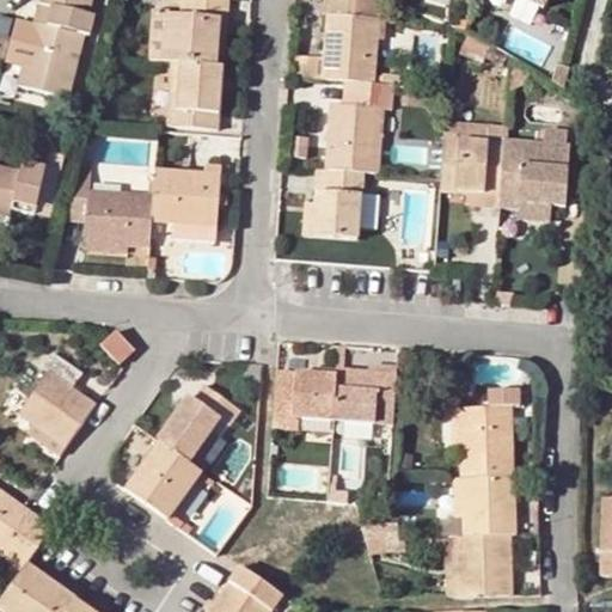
[(40,0),(38,6),(50,10),(44,28),(34,24),(16,86),(67,99),(83,37),(87,38),(93,19),(87,17),(91,0),(40,0)]
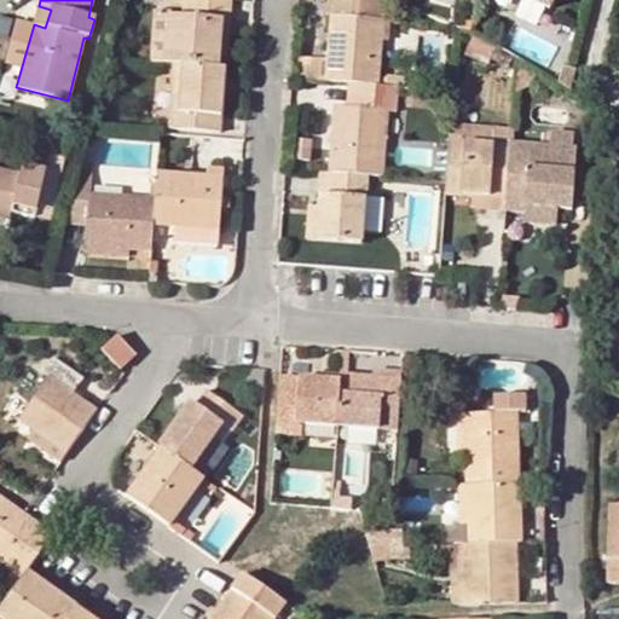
[(152,7),(149,63),(171,64),(218,69),(221,22),(227,23),(230,0),(181,0),(180,10),(160,7),(152,7)]
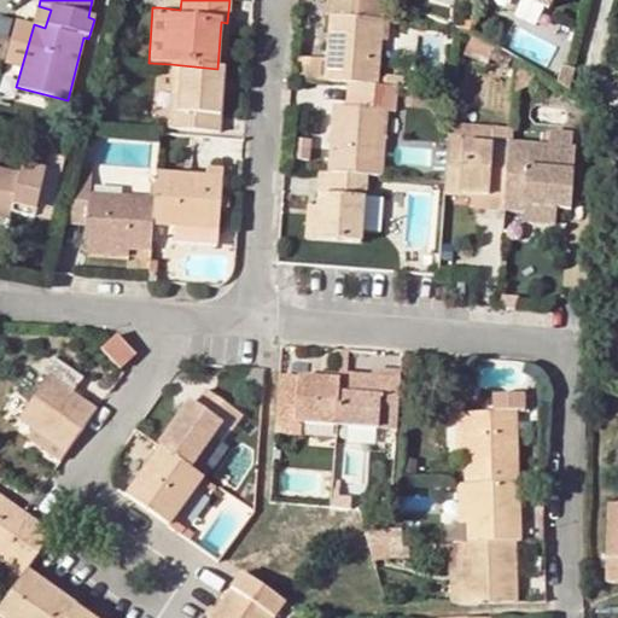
[(380,0),(328,0),(328,15),(380,18),(380,0)]
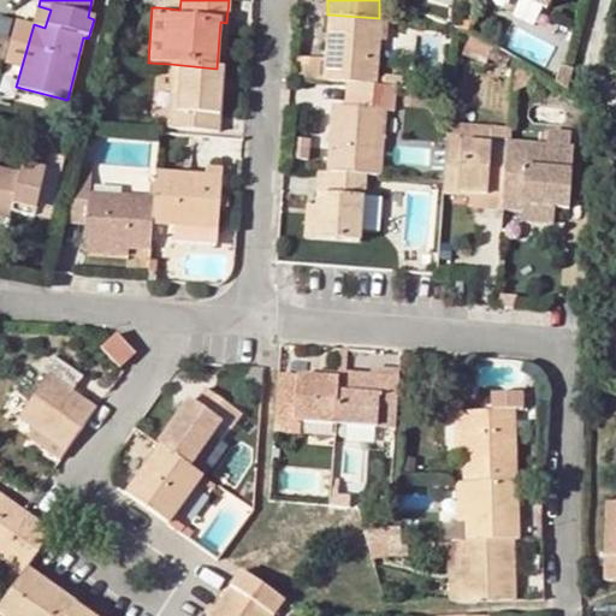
[(51,10),(39,6),(34,24),(45,28),(51,10)]
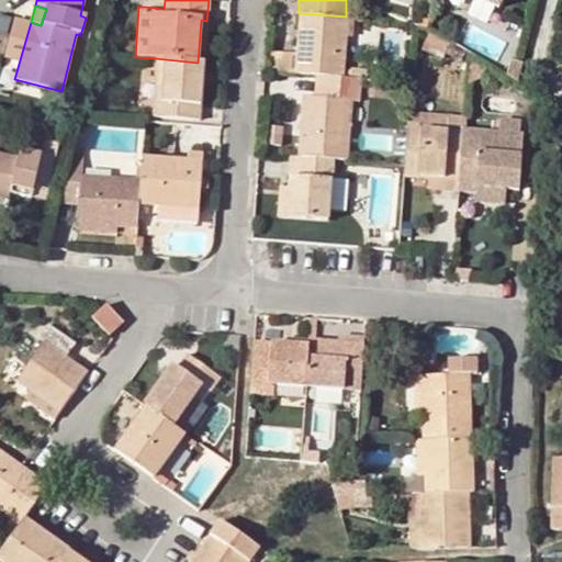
[(341,77),(346,17),(299,13),(294,54),(292,72),(311,74),(327,76),(341,77)]
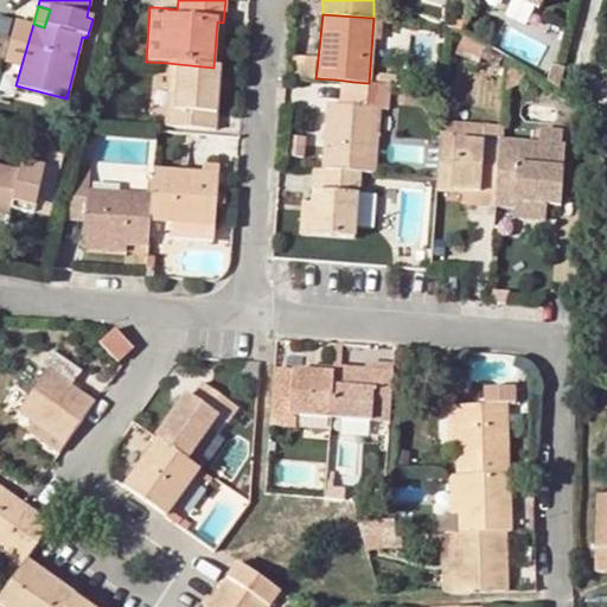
[(213,68),(219,68),(223,23),(217,21),(213,68)]
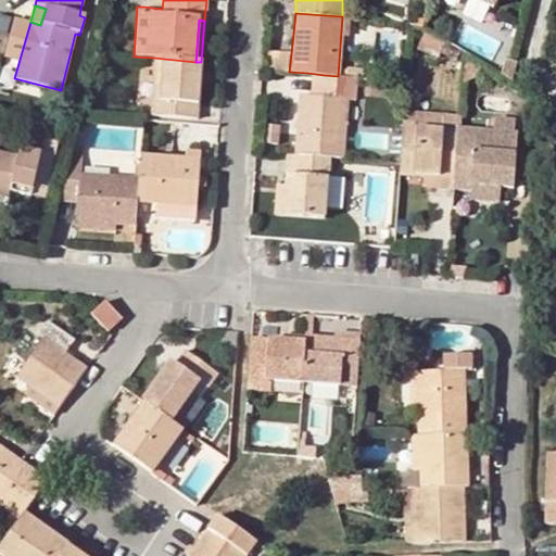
[(444,47),(421,38),(416,49),(438,59),(444,47)]
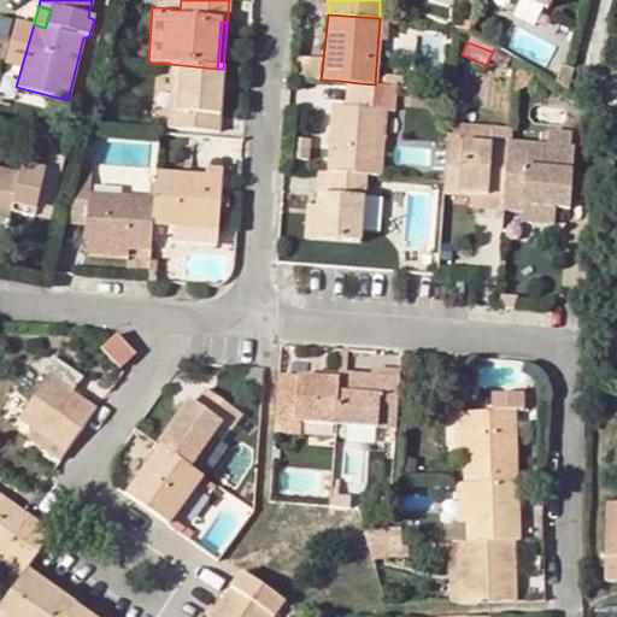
[(298,57),(297,78),(321,80),(323,59),(298,57)]
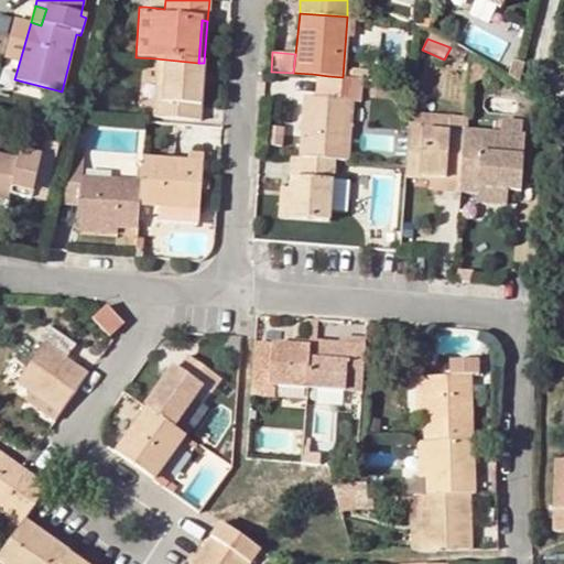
[(198,120),(204,63),(198,63),(155,58),(153,85),(161,85),(160,104),(152,104),(151,117),(198,120)]
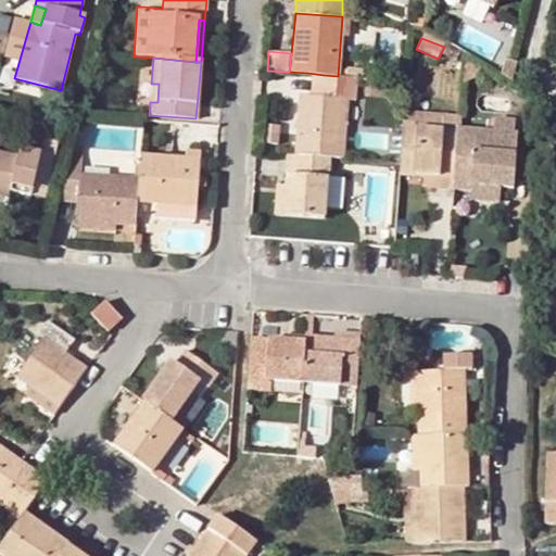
[(324,75),(307,73),(306,97),(346,100),(346,95),(321,92),(324,75)]
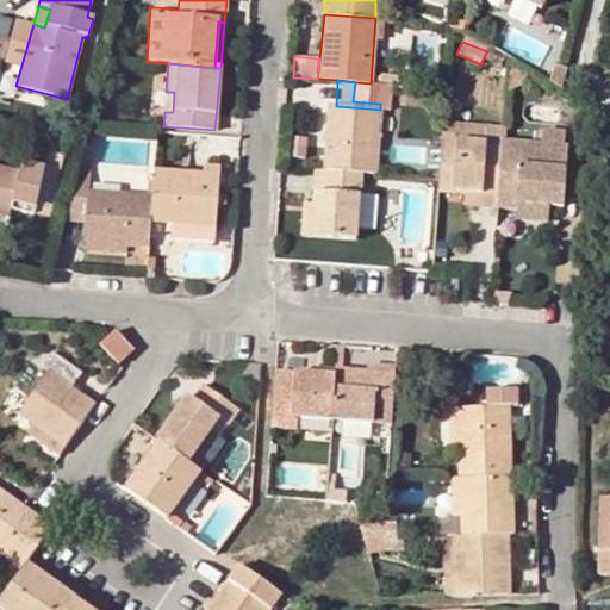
[(397,105),(398,86),(371,83),(355,82),(353,101),(380,104),(397,105)]
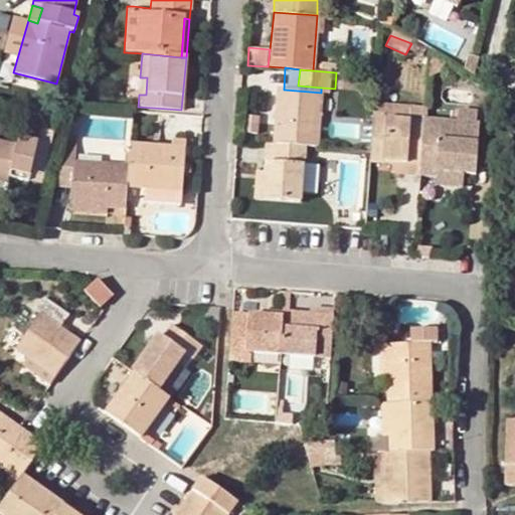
[(140,77),(139,95),(146,95),(147,77),(140,77)]
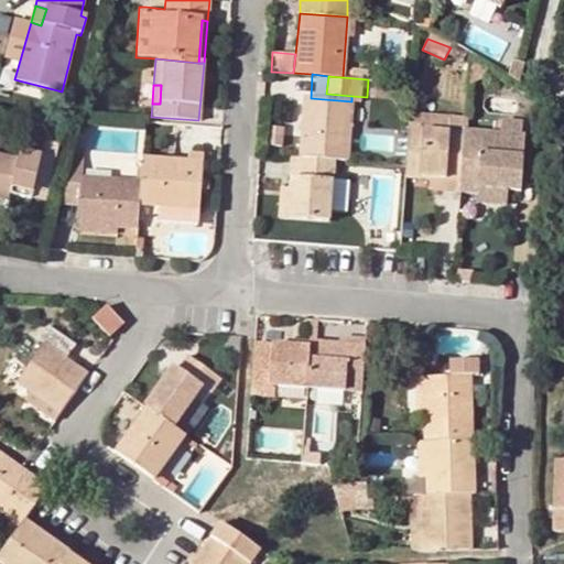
[(290,136),(297,136),(301,97),(292,96),(290,136)]
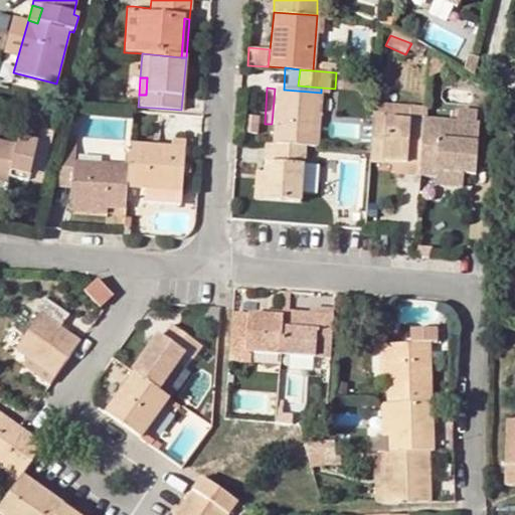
[(321,88),(321,93),(284,90),(275,89),(272,124),(271,143),(304,146),(317,147),(319,113),(343,114),(344,92),(344,89),(335,89),(321,88)]
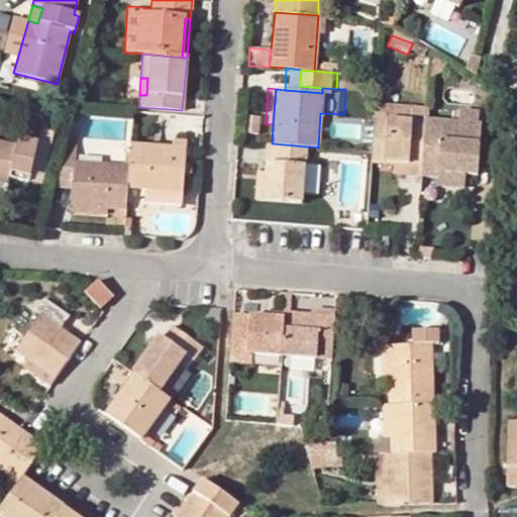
[(374,104),(373,115),(425,119),(425,107),(374,104)]
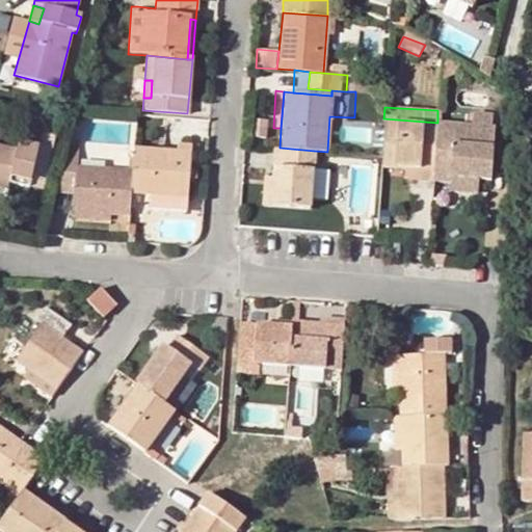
[(69,125),(68,127),(77,129),(81,112),(72,111),(69,125)]
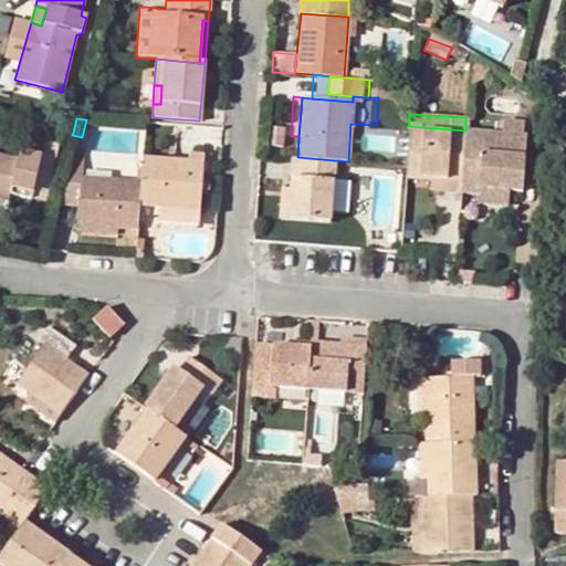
[(500,133),(465,130),(461,184),(460,194),(478,195),(478,189),(501,190),(521,191),(524,136),(520,135),(521,121),(502,118),(500,133)]
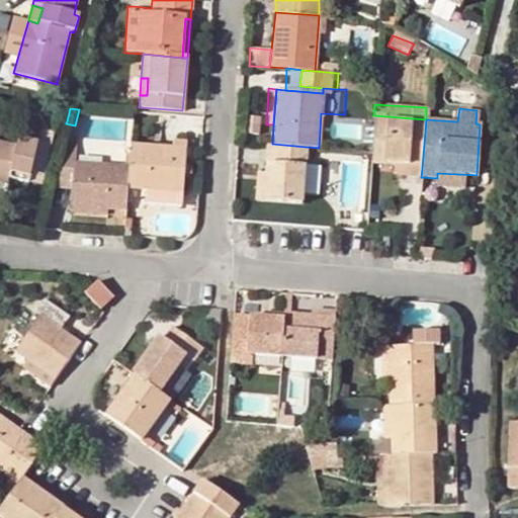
[(422,168),(426,119),(373,115),(371,152),(370,164),(395,166),(422,168)]
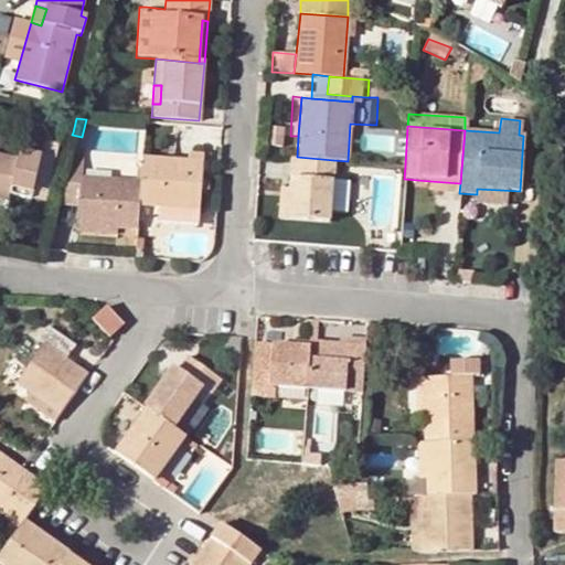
[(188,153),(188,162),(202,163),(203,156),(188,153)]
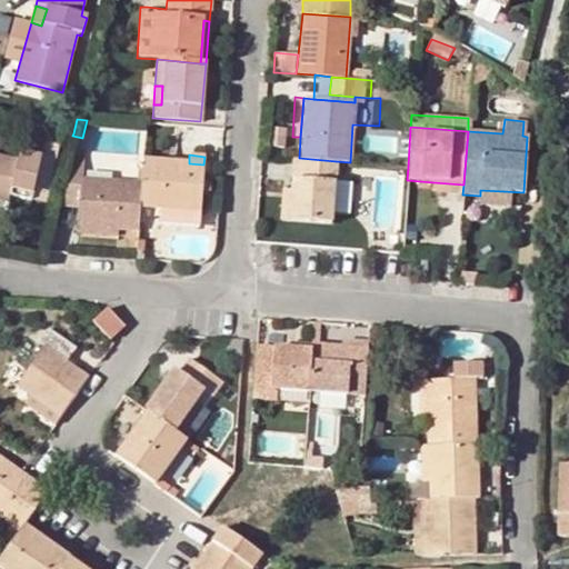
[(0,195),(9,197),(30,201),(39,165),(0,156),(0,195)]
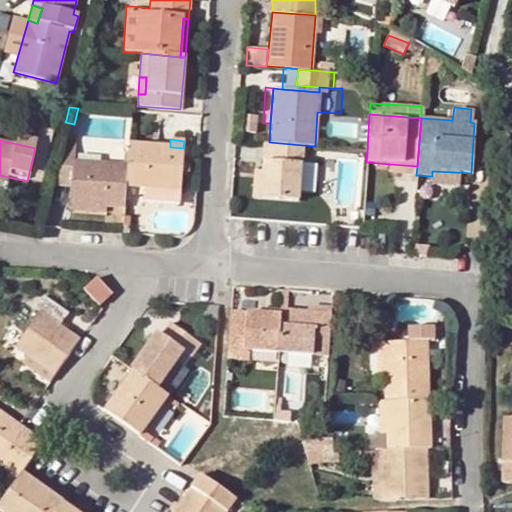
[(261,142),(254,141),(251,177),(259,178),(261,142)]
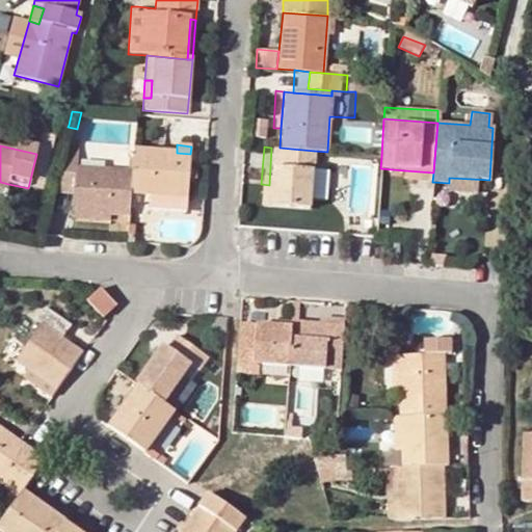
[(271,148),(269,185),(267,205),(310,208),(311,201),(311,200),(313,170),(314,151),(280,148),(271,148)]
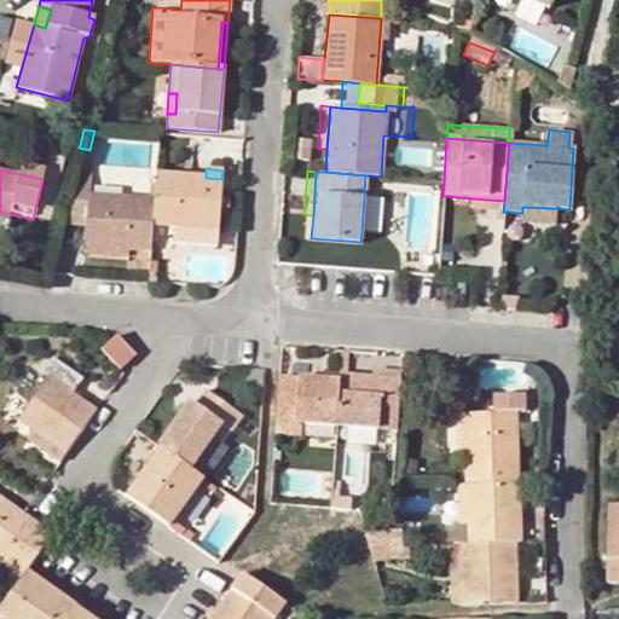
[(206,178),(156,174),(154,200),(152,226),(172,229),(172,243),(217,247),(221,179),(206,178)]
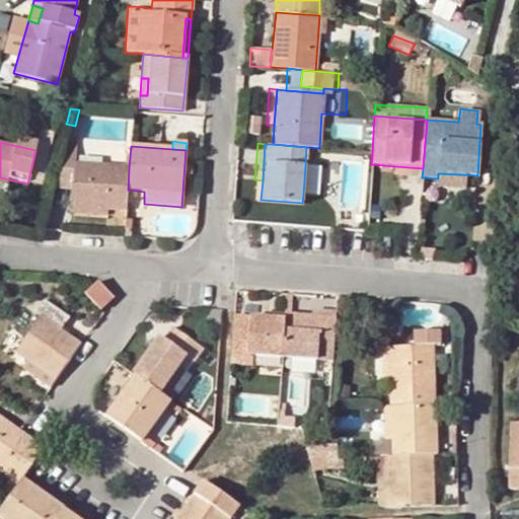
[(36,150),(33,165),(46,168),(49,153),(36,150)]
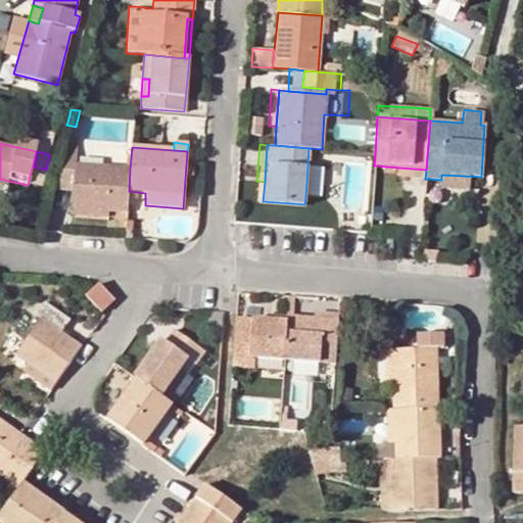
[(109,210),(127,212),(129,191),(130,169),(74,163),(75,151),(62,151),(55,181),(73,182),(70,208),(109,210)]
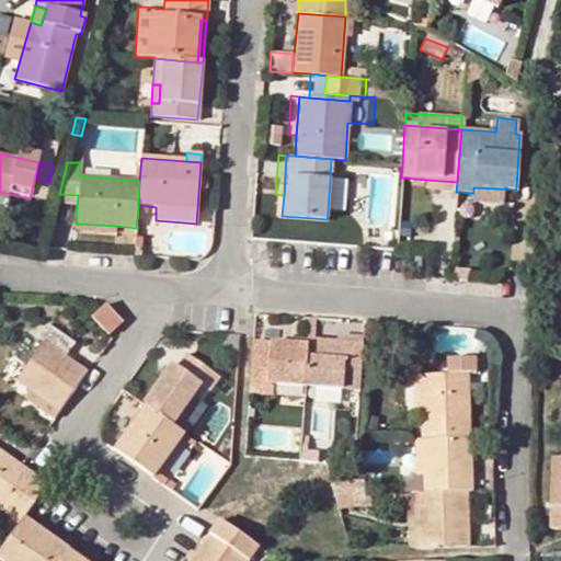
[(330,180),(328,210),(344,212),(346,181),(330,180)]
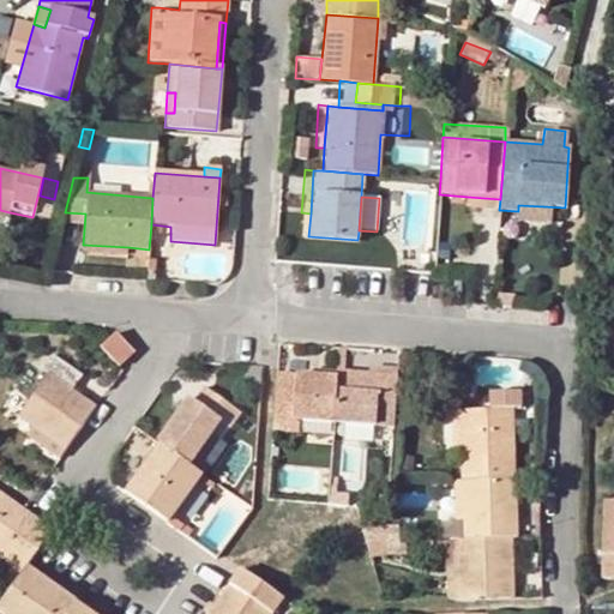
[(499,210),(500,199),(468,197),(467,209),(499,210)]
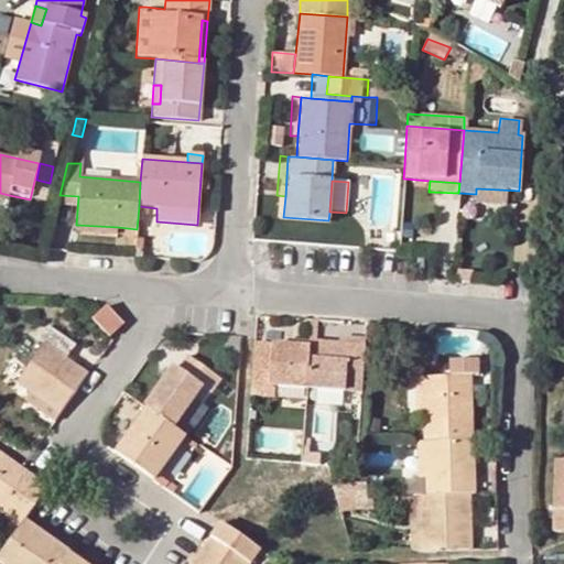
[(0,201),(7,203),(9,195),(0,193),(0,201)]
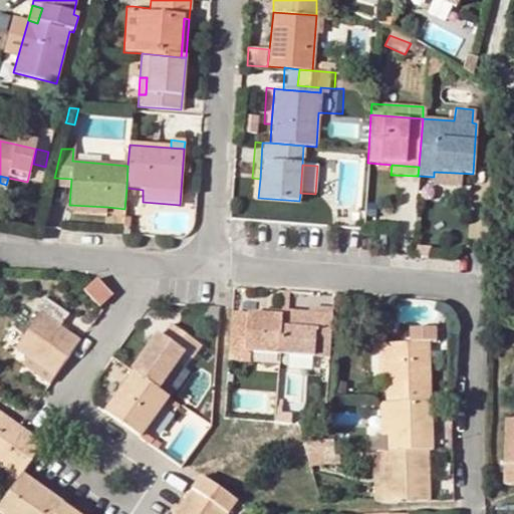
[(54,178),(51,187),(70,190),(71,179),(54,178)]
